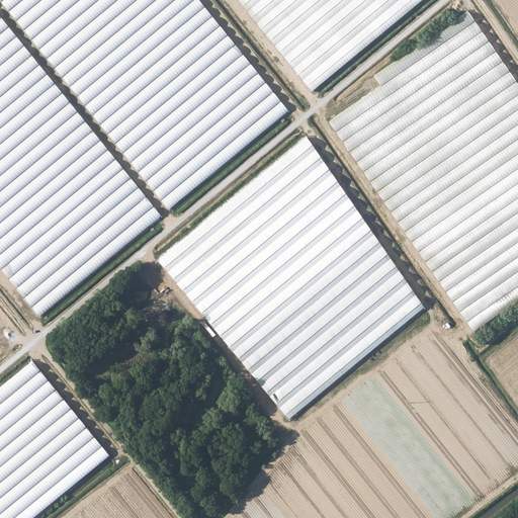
[(290,114),(196,0),(0,0),(0,2),(170,211),(290,114)]
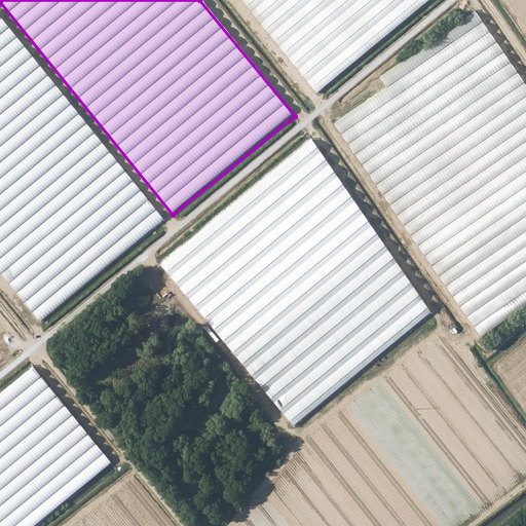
[(434,0),(239,0),(317,95),(434,0)]
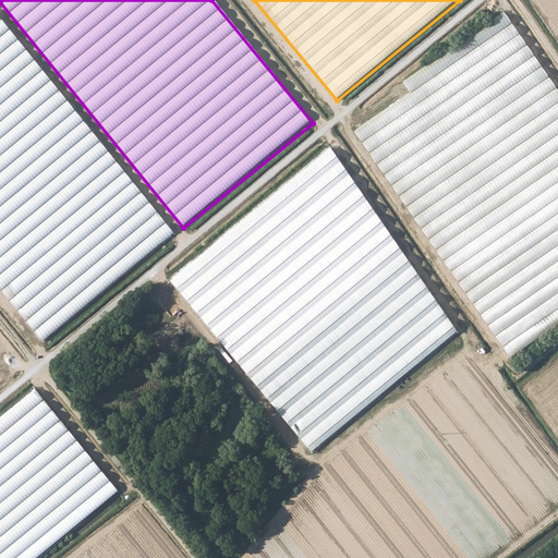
[(557,326),(557,94),(501,13),(400,82),(408,93),(353,131),(510,359),(557,326)]
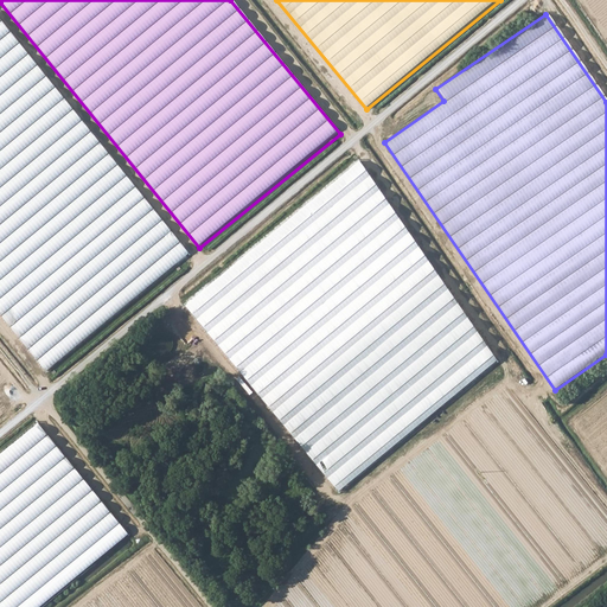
[(189,255),(0,23),(0,313),(46,371),(189,255)]
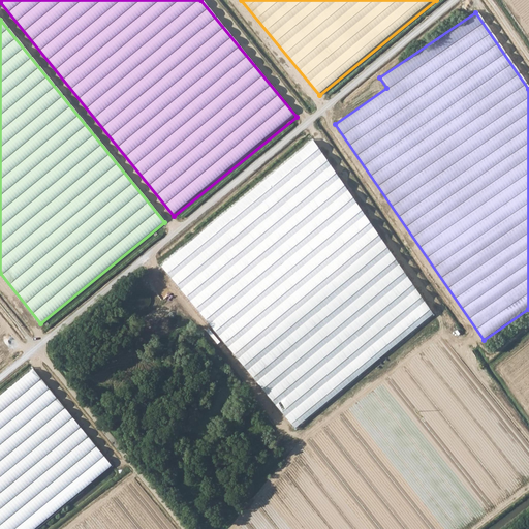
[(432,315),(311,139),(156,268),(293,431),(432,315)]
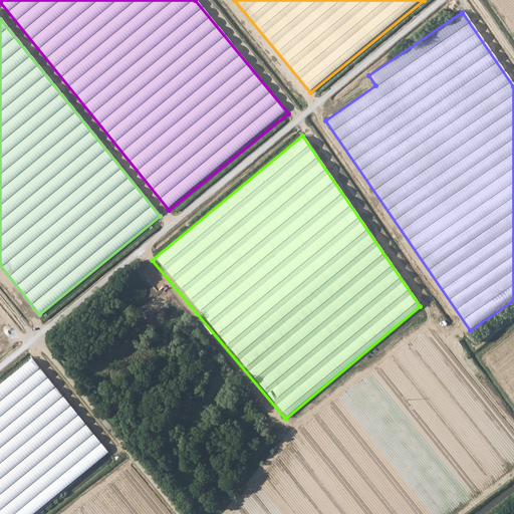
[(0,513),(32,513),(107,453),(29,357),(0,381),(0,513)]
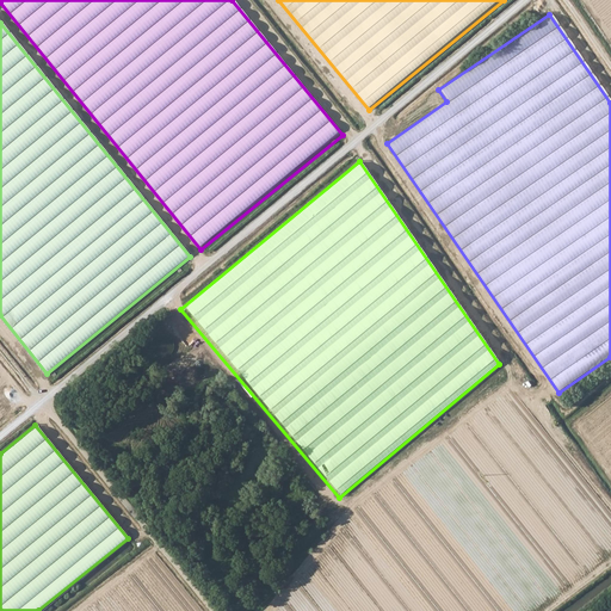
All buildings are outlined.
